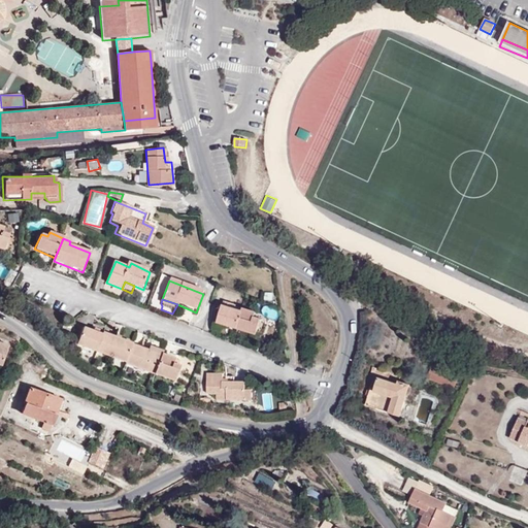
[(238,330),(245,308),(226,300),(219,322),(238,330)]
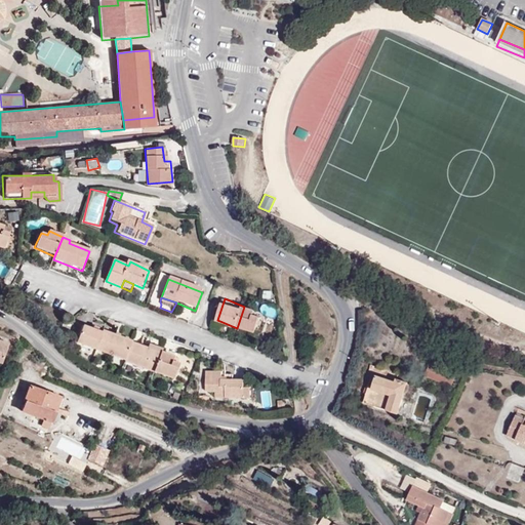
[(256,335),(263,319),(254,316),(256,312),(244,307),(237,328),(256,335)]
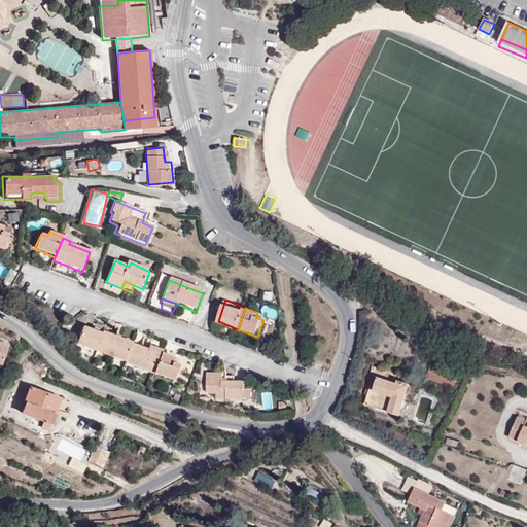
[(100,352),(106,335),(84,326),(77,344),(100,352)]
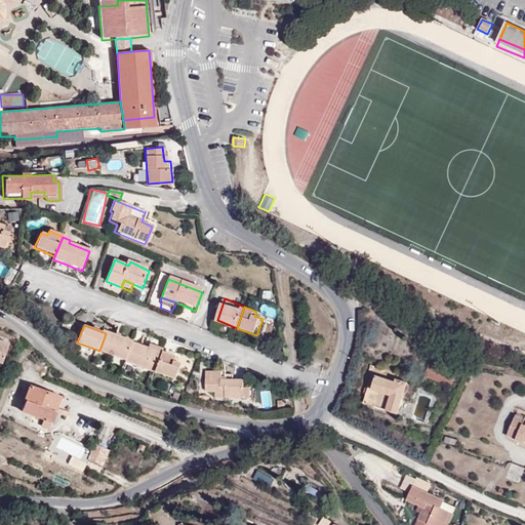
[(128,361),(134,342),(106,333),(99,351),(128,361)]
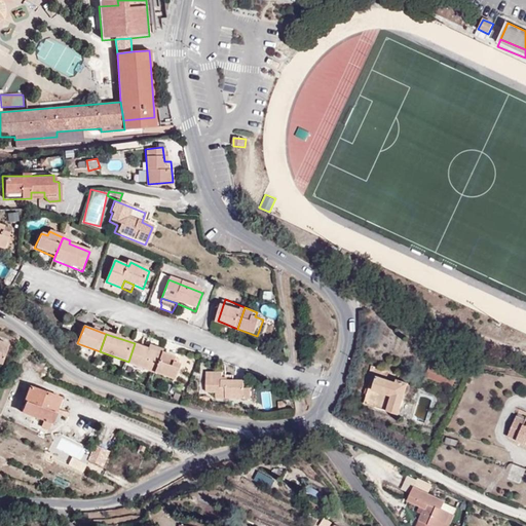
[(166,348),(137,338),(135,343),(153,349),(165,353),(166,348)]
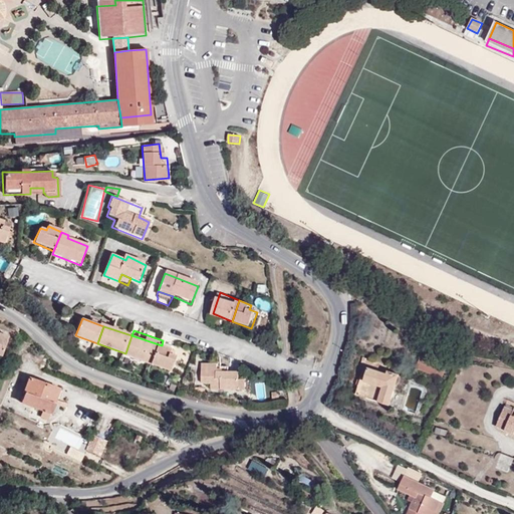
[(0,356),(4,357),(11,336),(0,332),(0,356)]
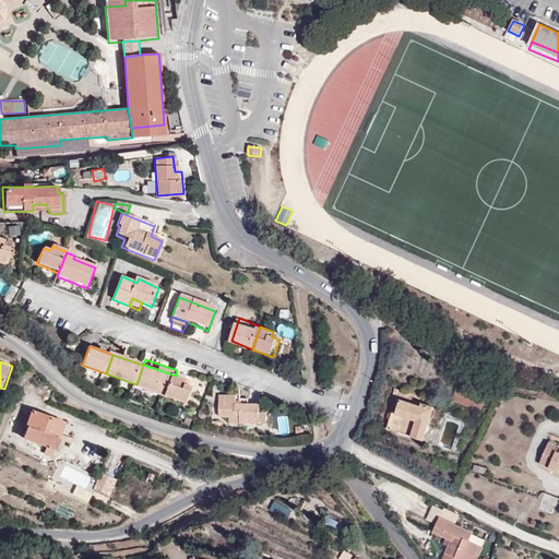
[(159,380),(163,371),(143,365),(137,384),(145,389),(150,377),(159,380)]
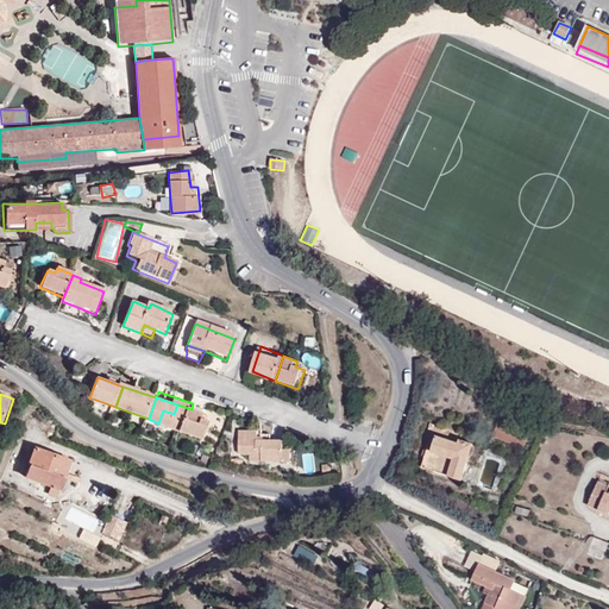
[(183,432),(192,409),(177,405),(174,414),(163,410),(158,424),(183,432)]
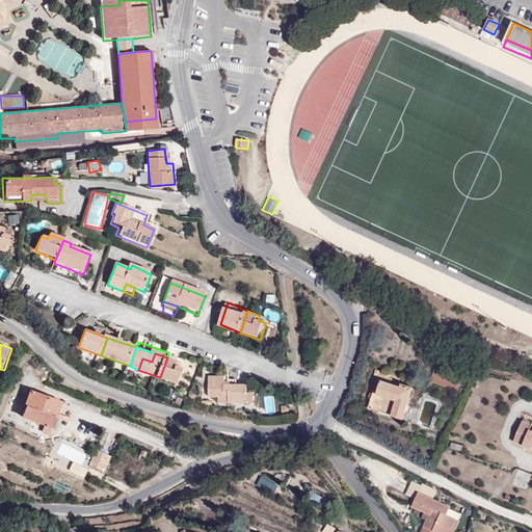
[(179,384),(186,363),(167,357),(160,377),(179,384)]
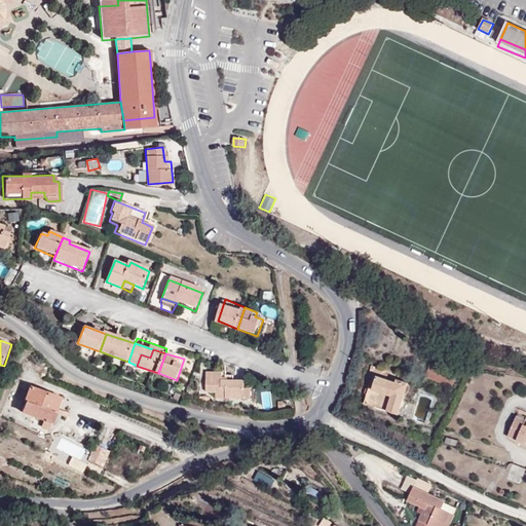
[(248,389),(248,382),(237,382),(224,382),(224,376),(224,373),(208,372),(209,393),(217,393),(217,400),(242,400),(246,402),(254,401),(254,389),(248,389)]
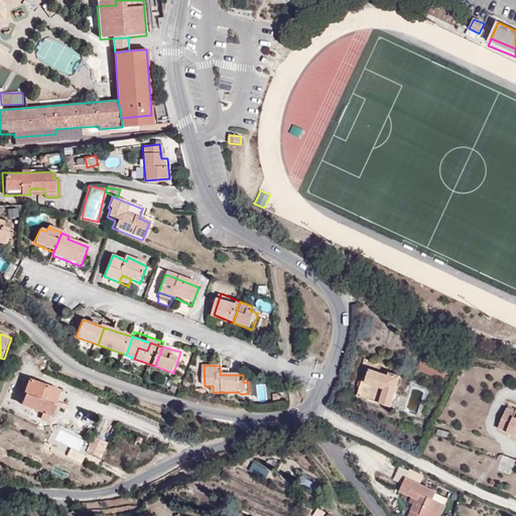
[(367,385),(371,373),(365,371),(361,383),(367,385)]
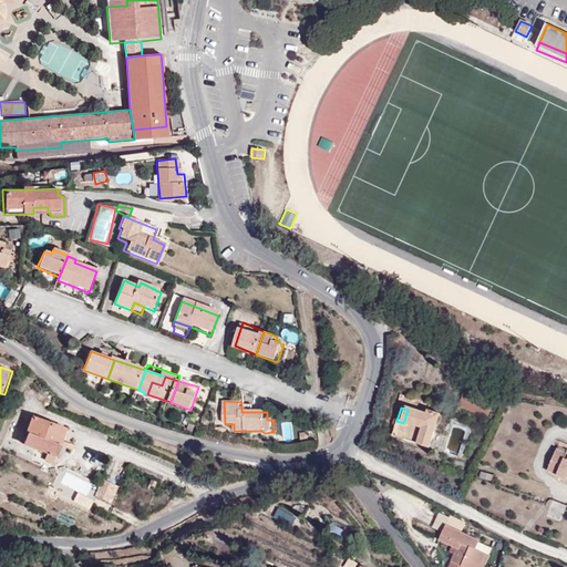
[(429,452),(439,421),(408,410),(403,423),(397,421),(391,439),(429,452)]
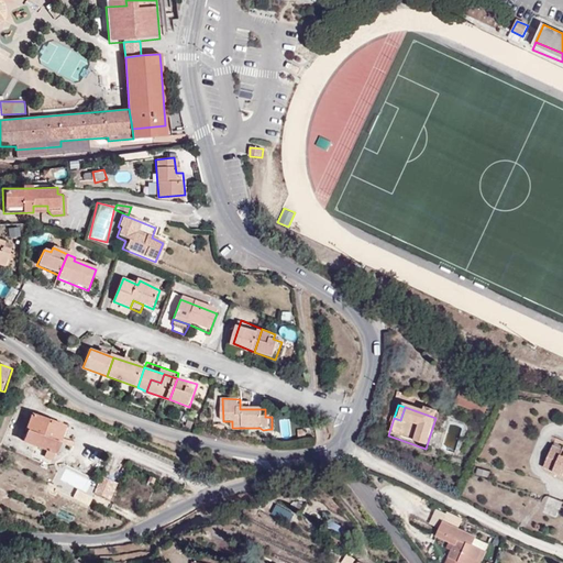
[(56,441),(62,427),(35,416),(24,443),(47,452),(44,460),(56,465),(59,456),(59,452),(63,443),(56,441)]
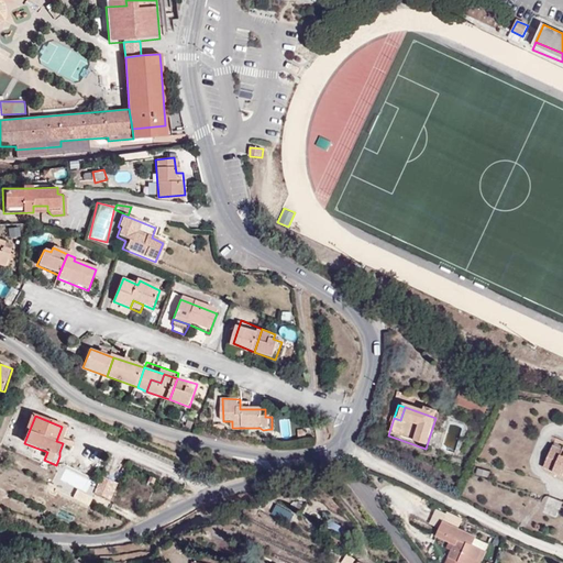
[(280,438),(290,437),(289,418),(278,418),(280,438)]
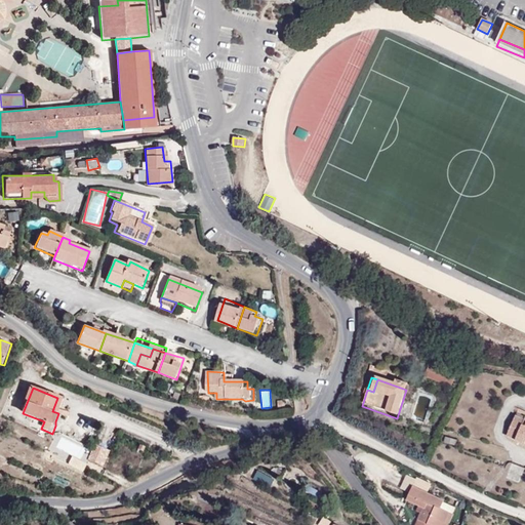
[(212,406),(214,401),(203,396),(200,402),(212,406)]
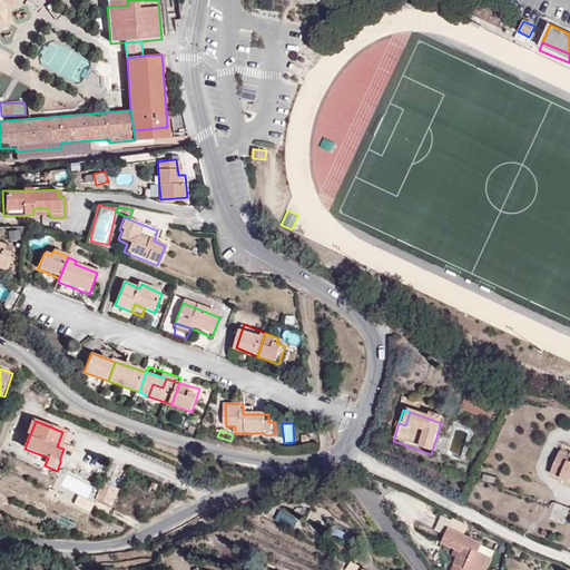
[(64,449),(70,434),(62,432),(57,446),(64,449)]
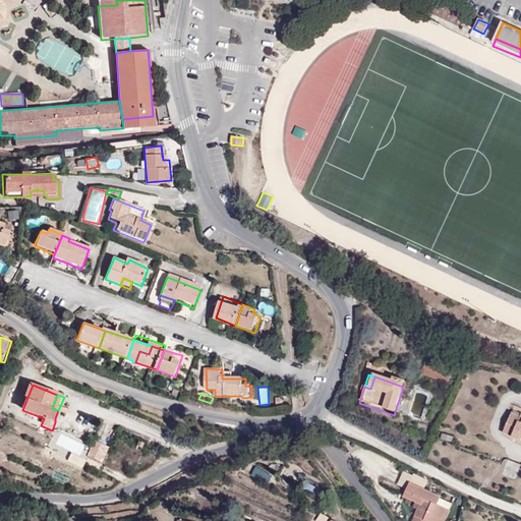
[(520,417),(512,414),(503,435),(520,443),(520,417)]
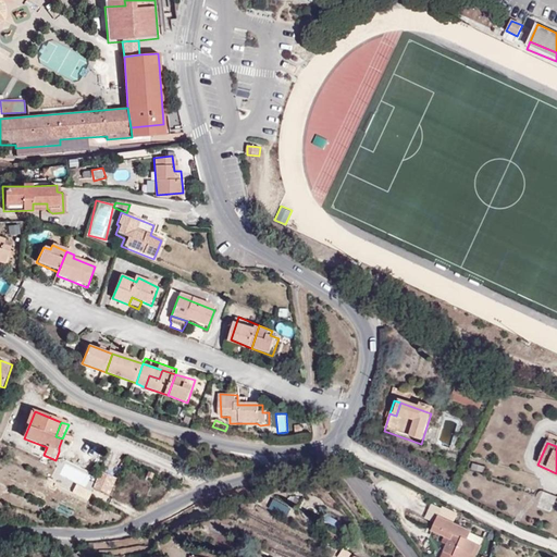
[(108,495),(116,477),(102,470),(99,477),(94,473),(88,486),(108,495)]
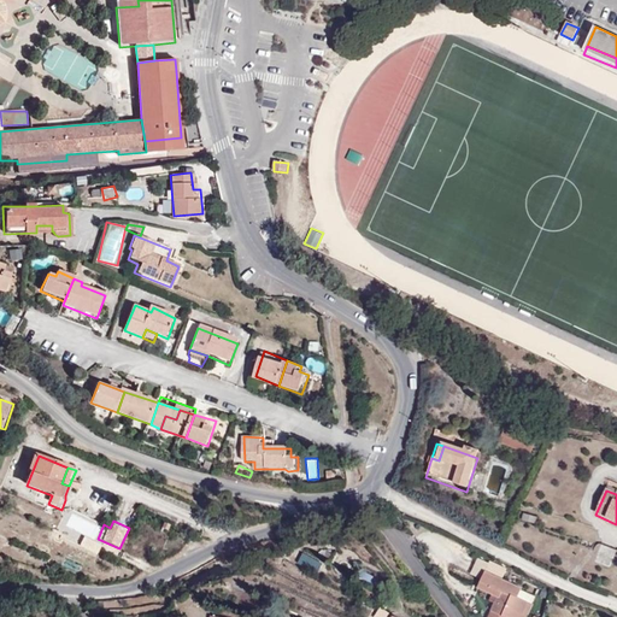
[(171,534),(174,527),(166,523),(164,530),(171,534)]
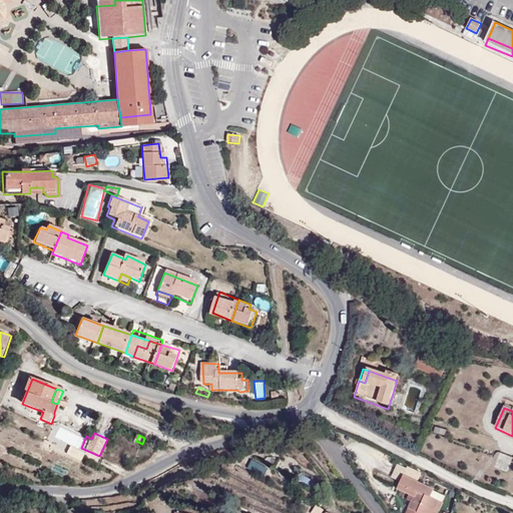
[(508,474),(512,463),(512,458),(502,454),(496,469),(508,474)]
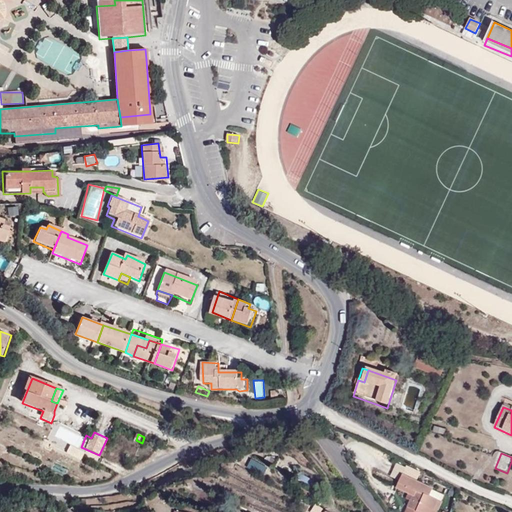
[(431,489),(402,475),(395,490),(406,495),(404,499),(410,501),(404,511),(436,511),(441,502),(428,496),(431,489)]
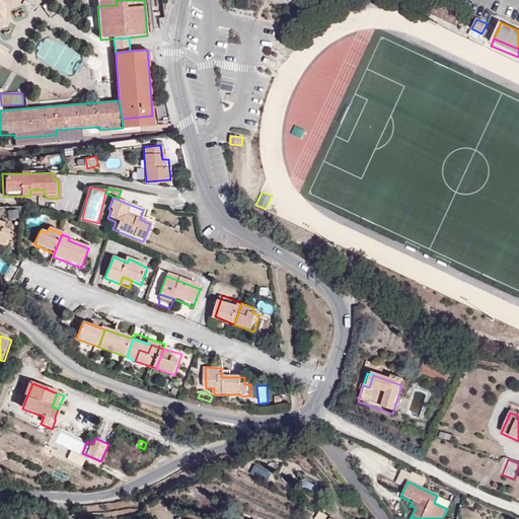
[(303,518),(308,518),(311,514),(298,508),(295,516),(303,518)]
